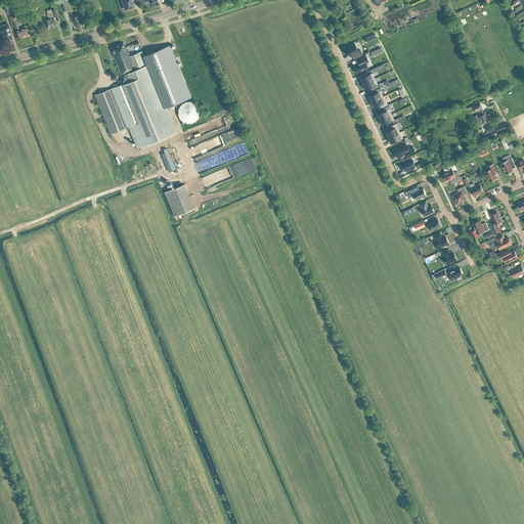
[(9,0),(5,1),(7,11),(8,11),(8,13),(14,12),(12,5),(11,6),(10,2),(9,2),(9,0)]
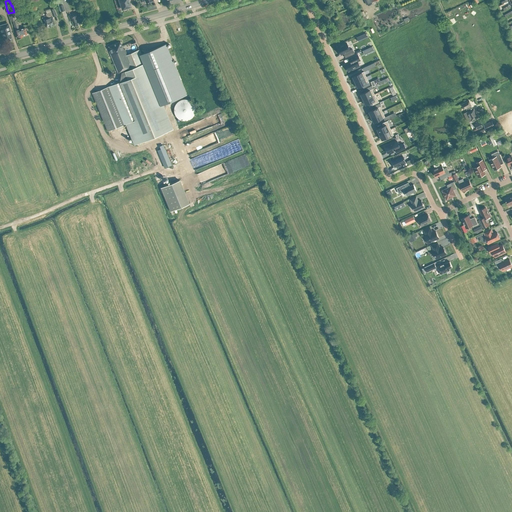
[(131,6),(128,0),(119,0),(122,9),(123,9),(124,9),(126,8),(131,6)]
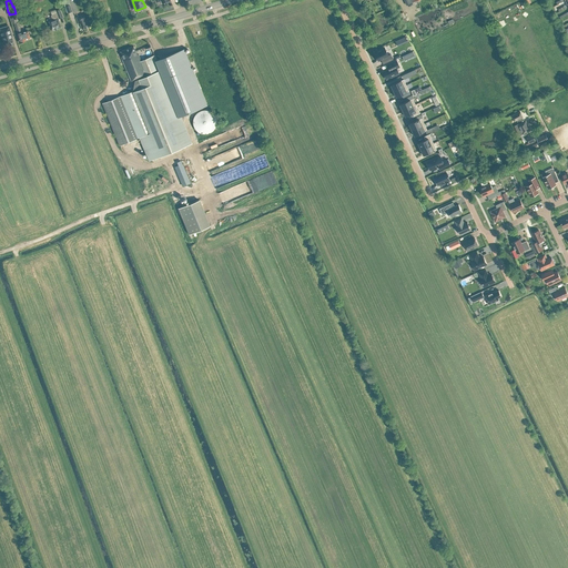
[(59,18),(62,17),(60,9),(57,10),(58,13),(51,16),(53,20),(48,21),(52,31),(61,28),(58,18),(59,18)]
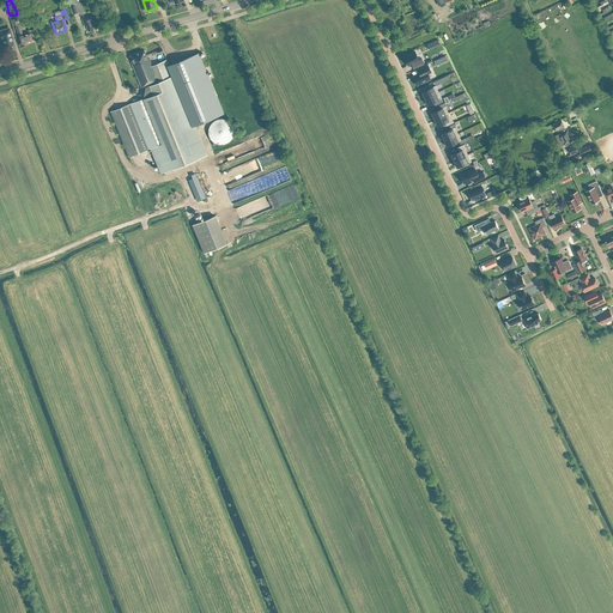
[(89,16),(85,17),(82,18),(85,25),(86,25),(89,31),(98,28),(96,22),(97,20),(95,13),(89,14),(89,16)]
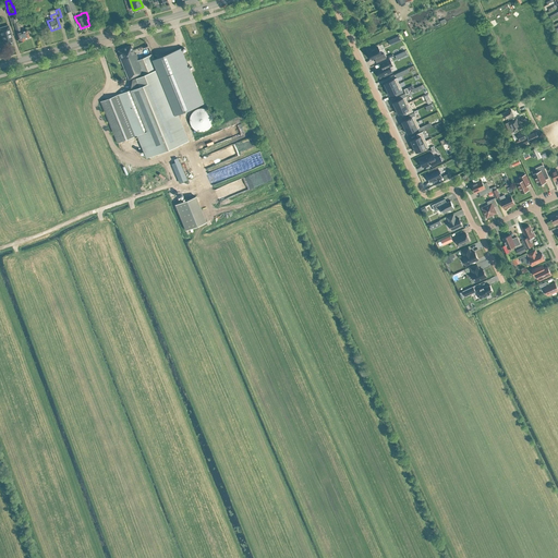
[(8,25),(0,27),(0,28),(4,45),(9,44),(10,45),(12,44),(13,43),(8,25)]
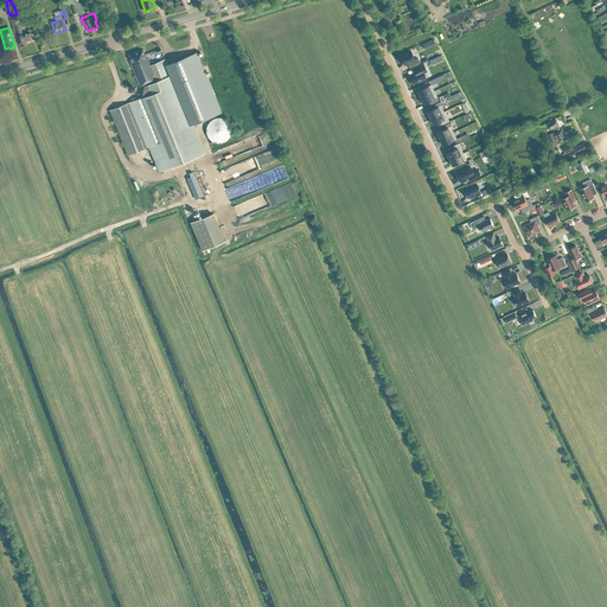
[(23,34),(21,27),(17,29),(18,36),(21,45),(26,44),(26,42),(32,40),(30,32),(23,34)]
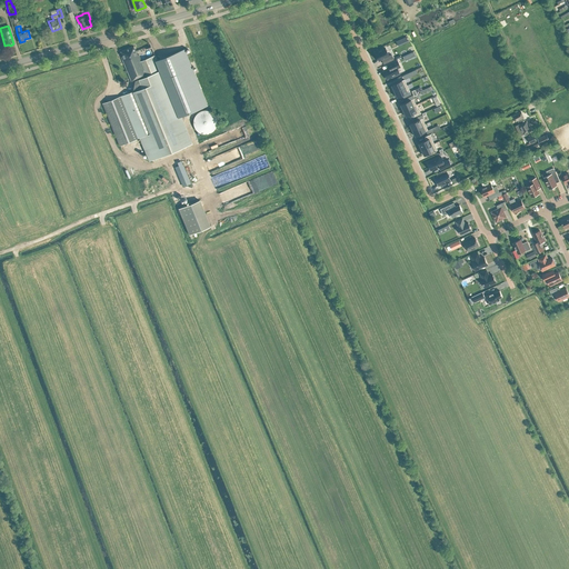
[(398,46),(408,41),(406,37),(396,41),(398,46)]
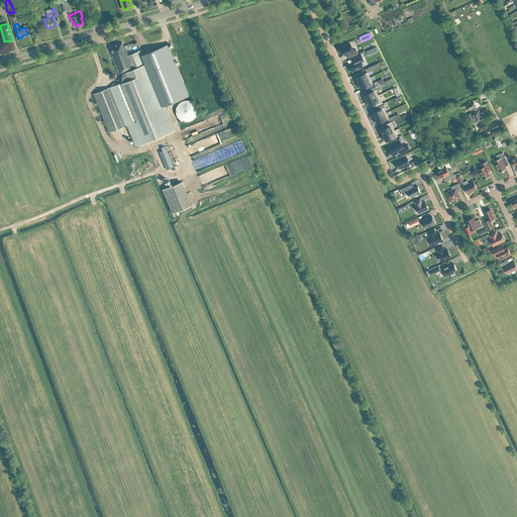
[(121,83),(93,94),(109,132),(127,124),(135,145),(175,129),(165,105),(172,102),(188,96),(174,61),(172,56),(171,56),(170,52),(170,50),(168,44),(166,45),(156,49),(151,52),(142,55),(140,50),(128,56),(125,49),(124,49),(121,42),(110,46),(112,53),(111,53),(119,74),(123,72),(123,73),(121,83)]
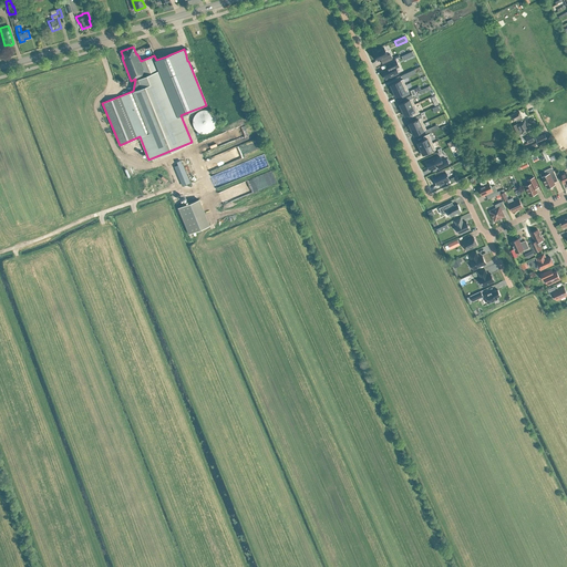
[(383,48),(373,52),(377,60),(380,59),(382,63),(392,59),(390,54),(388,55),(383,48)]
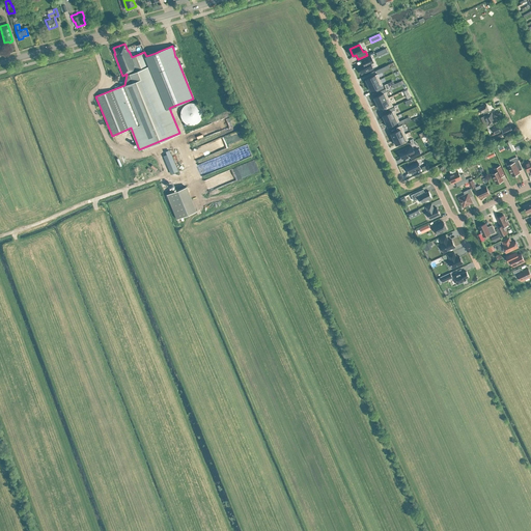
[(378,56),(388,52),(386,48),(375,53),(378,56)]
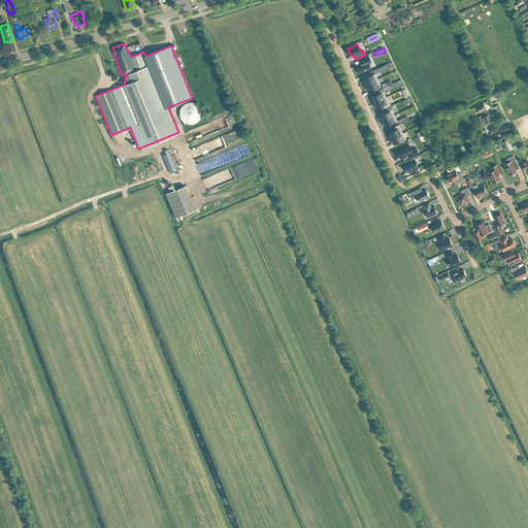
[(371,62),(368,56),(359,60),(361,63),(355,65),(359,73),(370,68),(368,63),(371,62)]
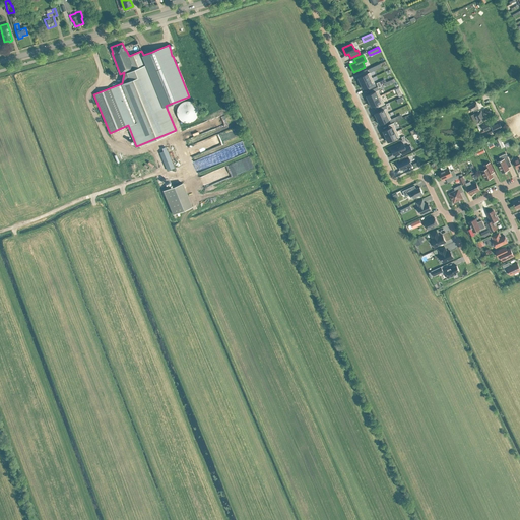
[(369,72),(358,78),(360,83),(372,78),(369,72)]
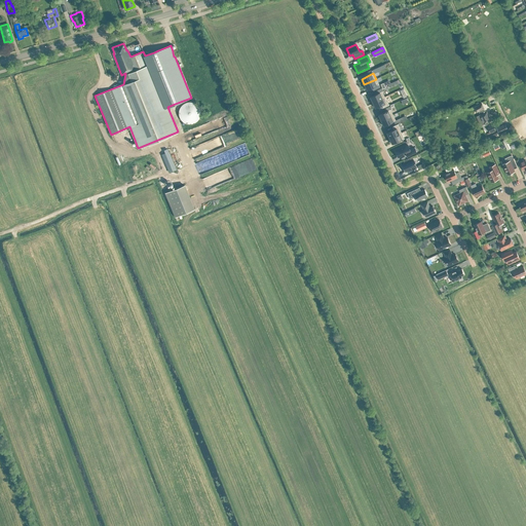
[(376,79),(364,84),(367,89),(371,87),(373,90),(380,87),(378,84),(376,79)]
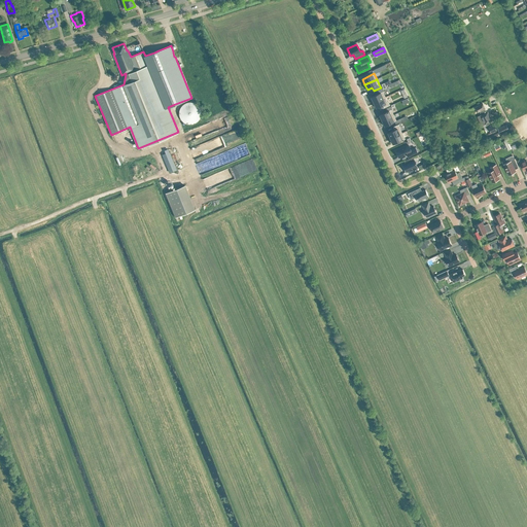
[(378,94),(371,97),(373,102),(385,97),(383,92),(383,91),(382,88),(377,91),(378,94)]
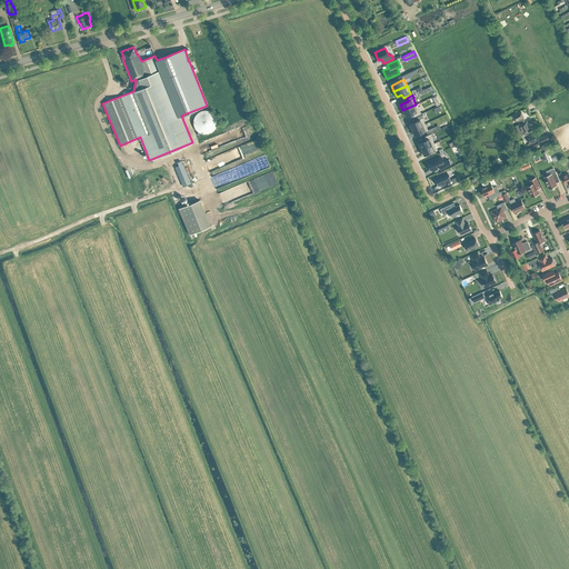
[(416,105),(402,110),(406,117),(408,115),(413,112),(415,116),(420,113),(419,110),(418,110),(416,105)]
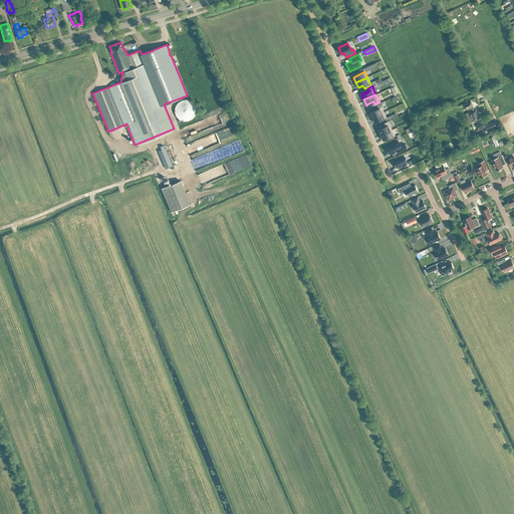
[(186,121),(188,120),(191,119),(193,117),(195,115),(196,113),(196,110),(196,107),(195,104),(193,102),(191,100),(188,99),(186,99),(183,99),(180,100),(178,102),(176,104),(175,106),(174,109),(174,112),(175,114),(176,116),(178,118),(180,120),(183,121),(186,121)]
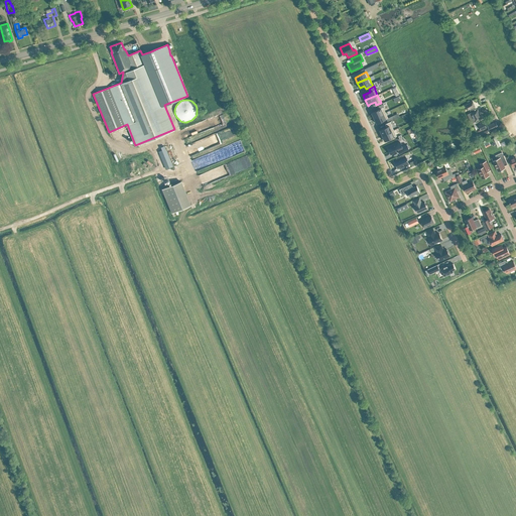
[(474,101),(466,105),(468,110),(470,109),(472,112),(471,112),(476,121),(483,118),(479,109),(477,110),(476,107),(476,106),(474,101)]
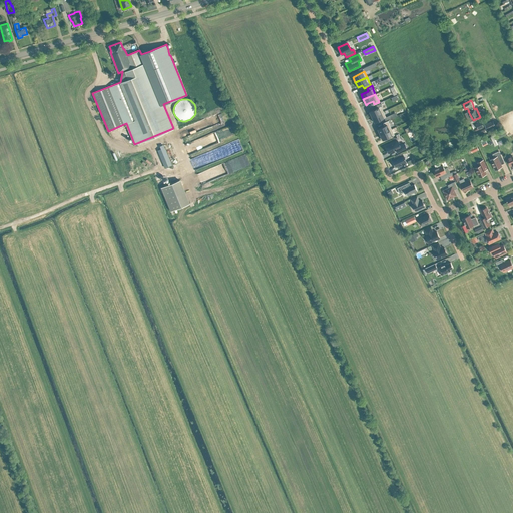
[(376,108),(369,112),(372,117),(383,112),(381,106),(382,106),(380,103),(375,105),(376,108)]
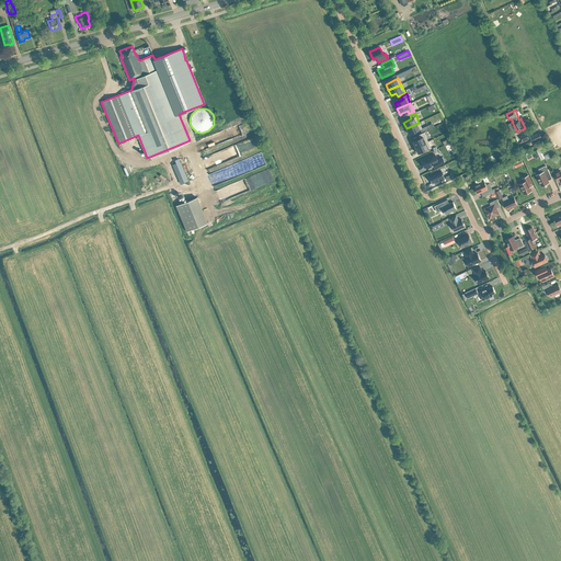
[(419,123),(407,128),(409,134),(420,129),(421,132),(425,130),(428,129),(427,125),(421,128),(419,123)]
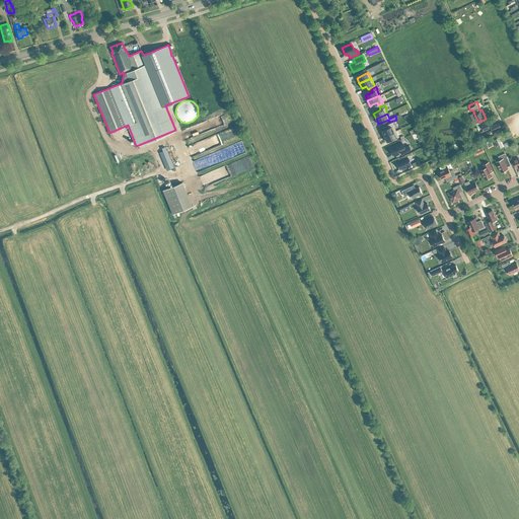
[(388,128),(381,131),(384,136),(395,131),(393,126),(392,123),(387,125),(388,128)]
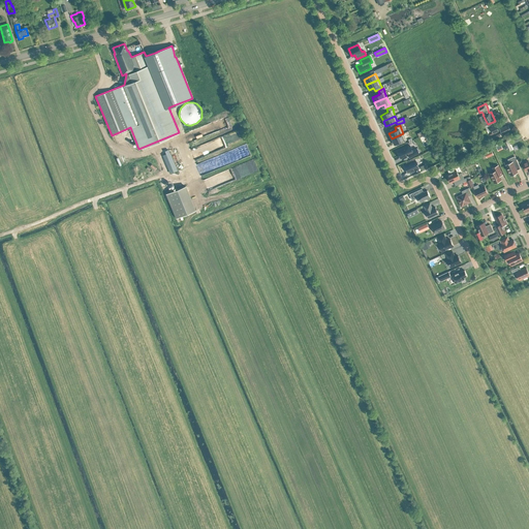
[(503,134),(511,130),(508,125),(500,128),(503,134)]
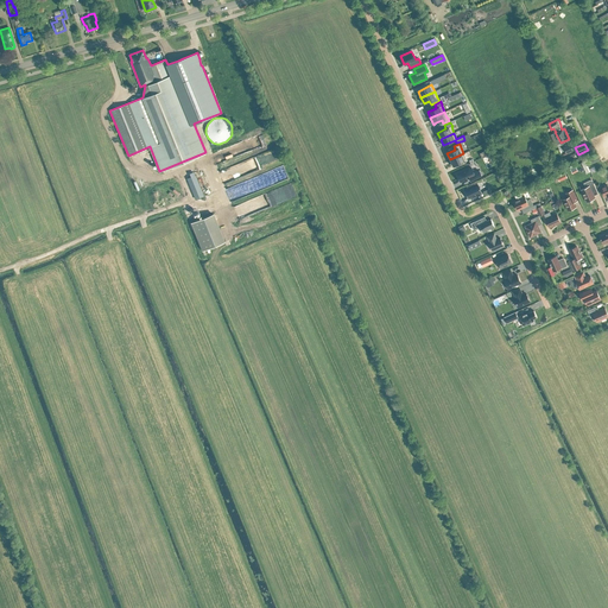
[(463,153),(450,159),(453,166),(467,159),(463,153)]
